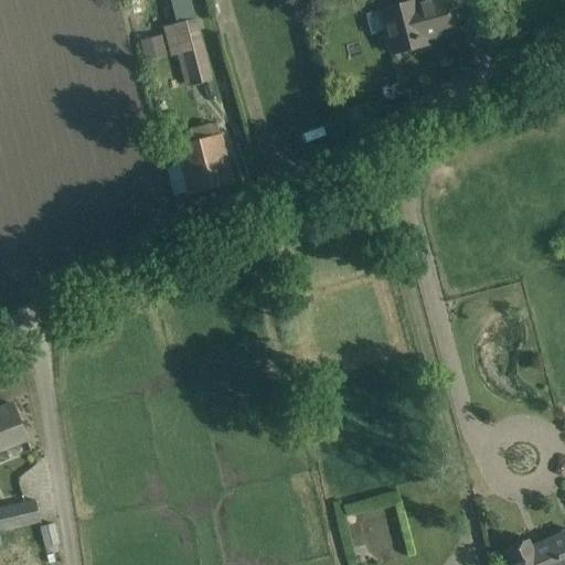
[(381,10),(365,14),(371,36),(386,32),(393,55),(427,46),(425,40),(457,31),(448,0),(434,0),(435,3),(417,8),(415,1),(381,10)]
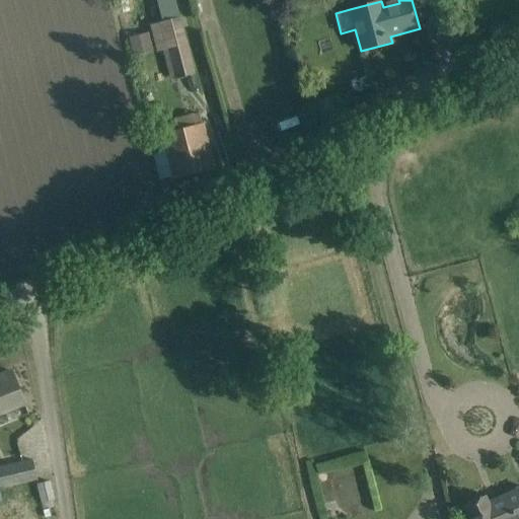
[(194,74),(179,19),(161,23),(175,78),(194,74)]
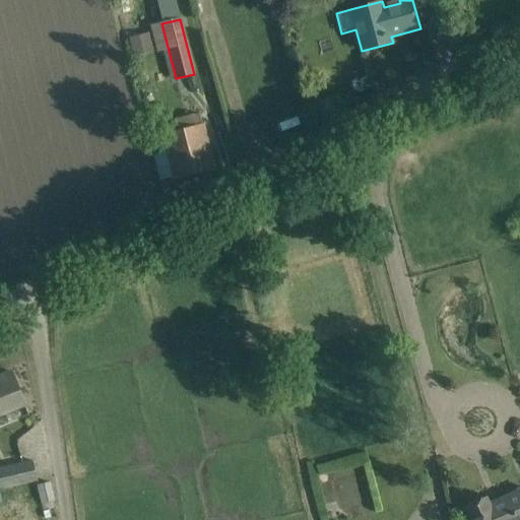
[(149,33),(129,39),(133,57),(154,51),(149,33)]
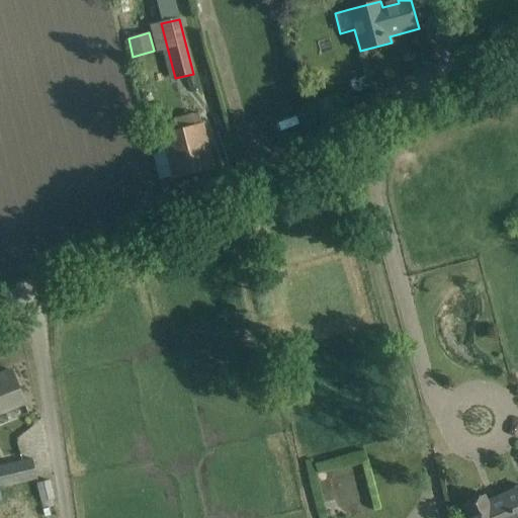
[(177,132),(162,136),(174,178),(212,168),(207,149),(202,151),(196,126),(192,114),(174,119),(177,132)]
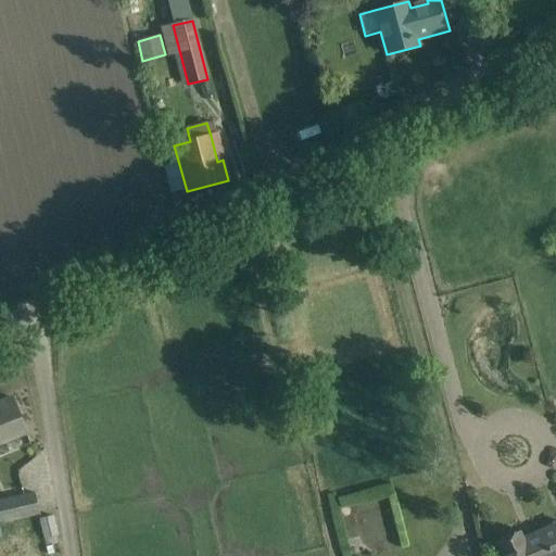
[(0,444),(26,434),(12,399),(0,403),(0,444)]
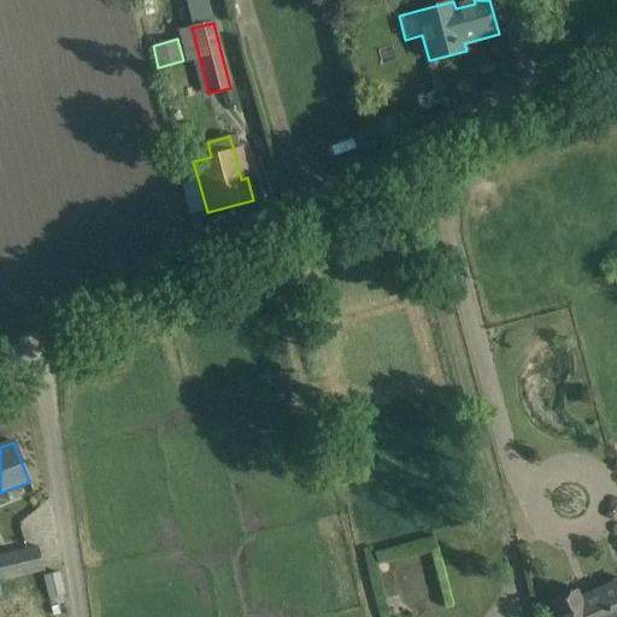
[(0,581),(43,571),(39,547),(0,556),(0,581)]
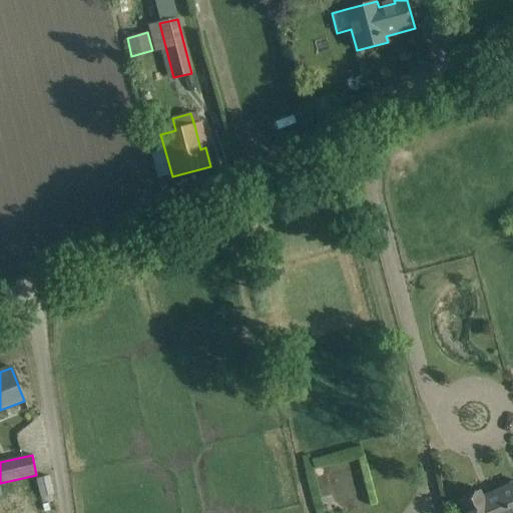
[(53,495),(49,477),(37,480),(41,498),(53,495)]
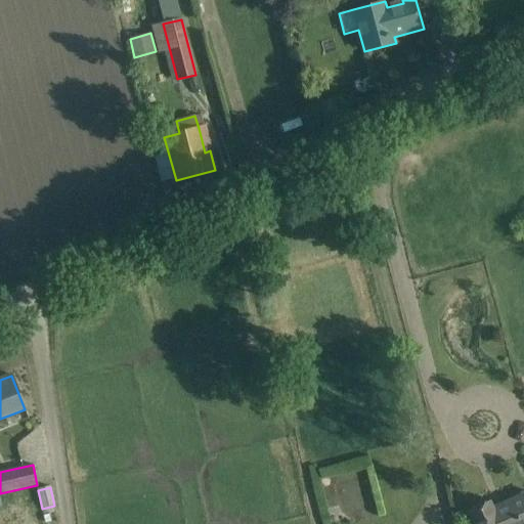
[(523,523),(523,493),(492,508),(489,500),(467,511),(473,523),(523,523)]
